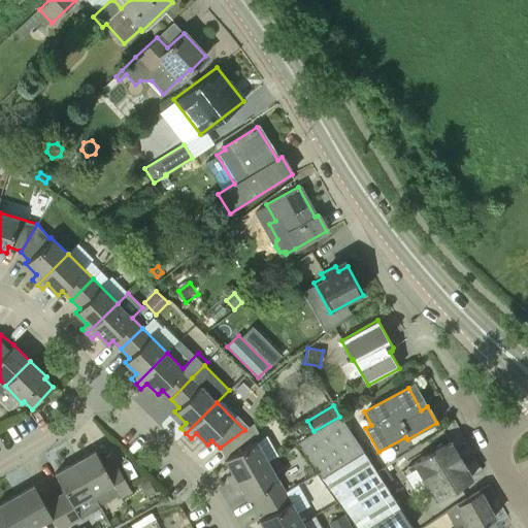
[(357,527),(410,527),(411,527),(374,470),(339,417),(314,431),(296,442),(297,444),(357,527)]
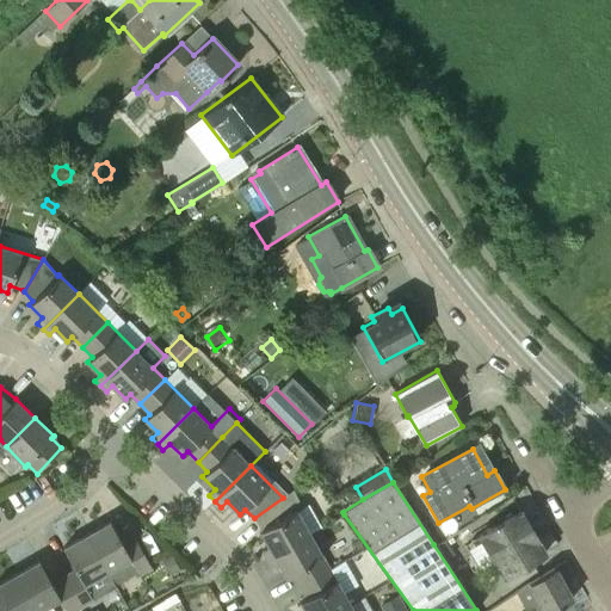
[(266,560),(310,536),(296,511),(303,507),(294,489),(283,498),(254,518),(261,530),(260,531),(270,548),(261,551),(266,560)]
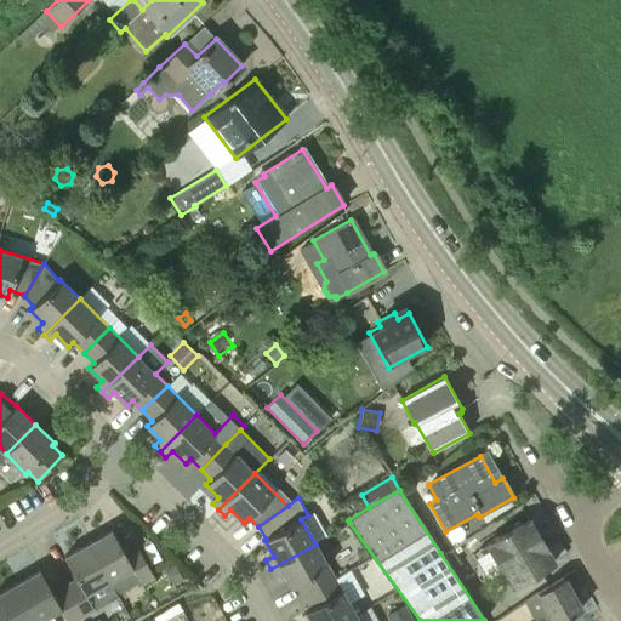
[(513,587),(554,562),(530,520),(489,546),(513,587)]
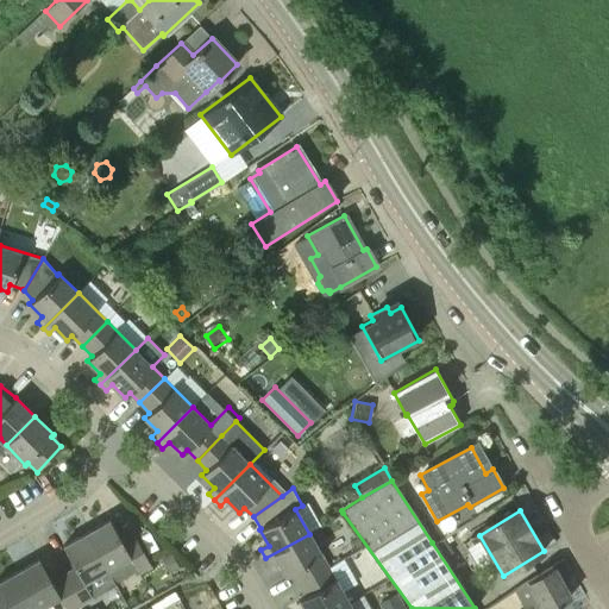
[(86,533),(107,570),(130,557),(138,572),(151,565),(133,535),(121,541),(110,520),(86,533)]
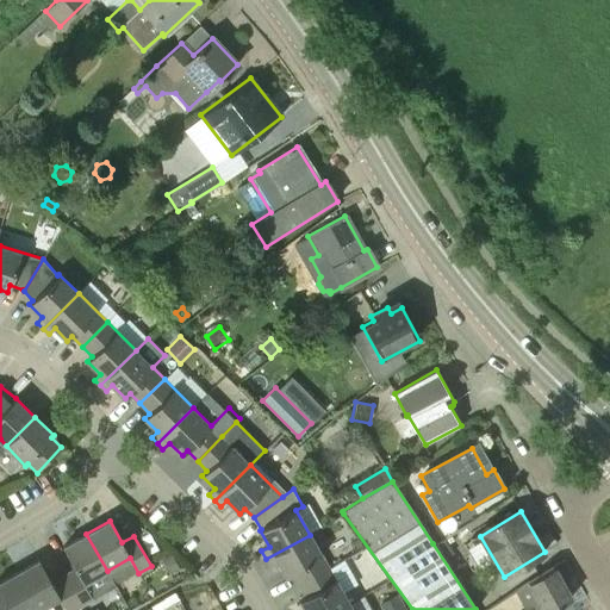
[(85,584),(107,571),(86,534),(63,547),(75,568),(63,576),(81,605),(93,599),(85,584)]
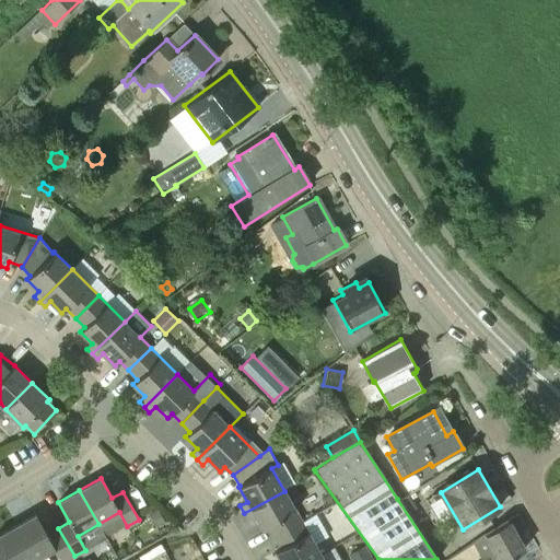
[(275,537),(302,522),(284,491),(244,513),(247,518),(254,515),(263,529),(268,526),(275,537)]
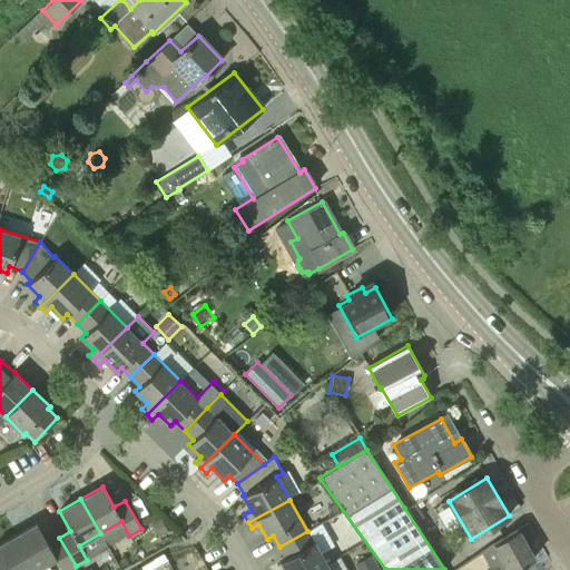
[(408,512),(414,522),(424,517),(418,507),(408,512)]
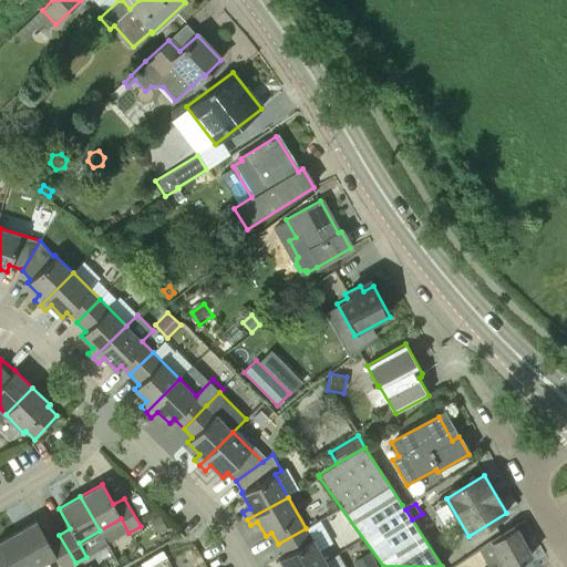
[(167,528),(160,514),(150,519),(158,533),(167,528)]
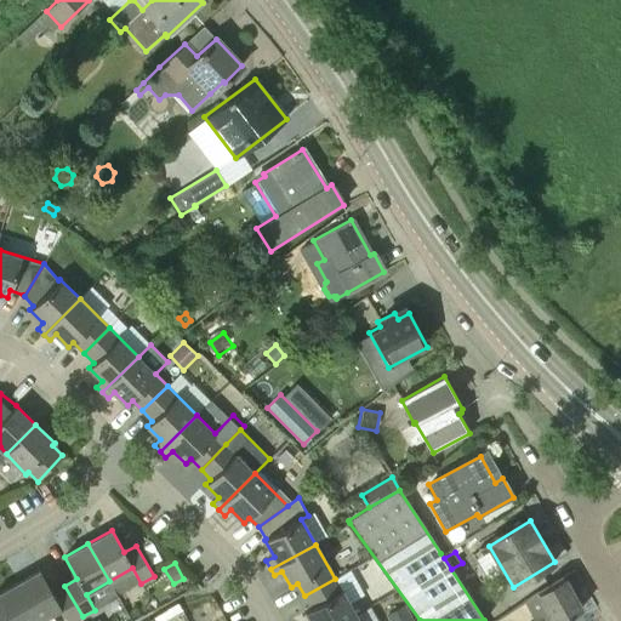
[(74,620),(83,616),(64,586),(52,593),(40,571),(16,585),(36,620),(60,608),(66,620),(74,620)]
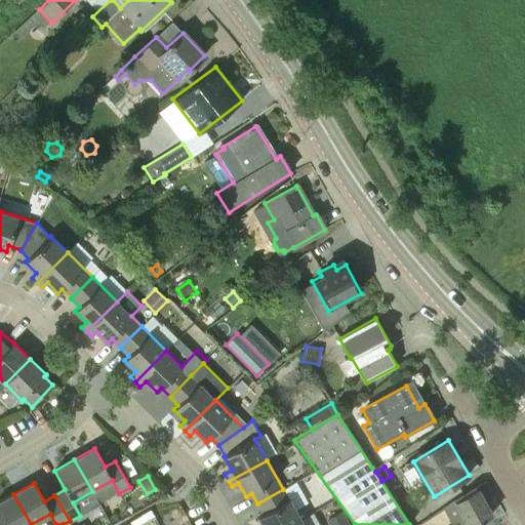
[(476,524),(492,515),(476,488),(452,503),(443,510),(444,511),(452,524),(476,524)]
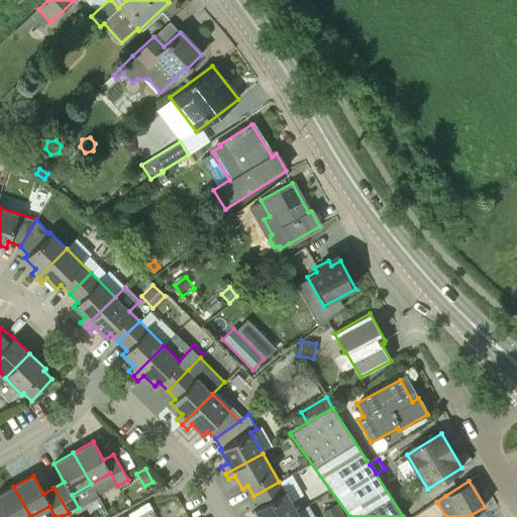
[(286,516),(296,512),(279,482),(253,496),(259,506),(254,509),(259,516),(286,516)]
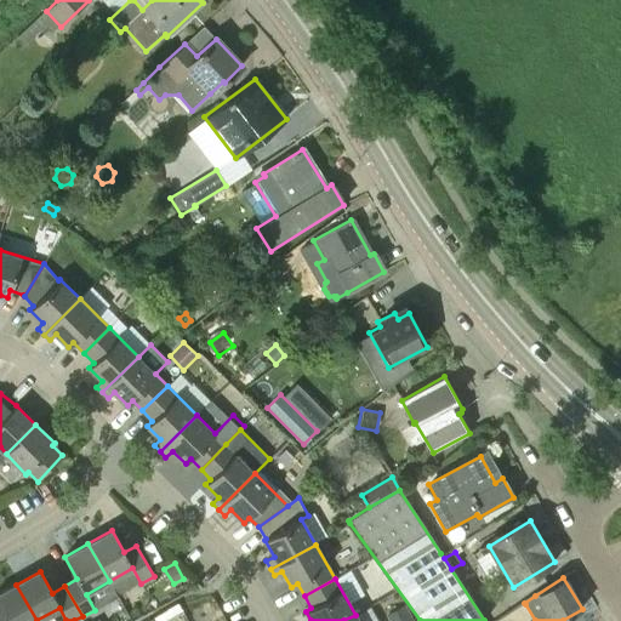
[(35,620),(36,620),(16,585),(0,593),(0,611),(5,620),(3,620),(35,620)]
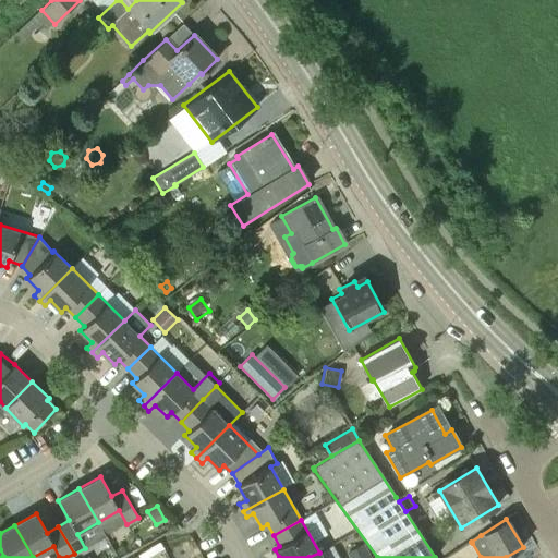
[(164,548),(160,543),(159,542),(154,545),(150,547),(154,554),(164,548)]
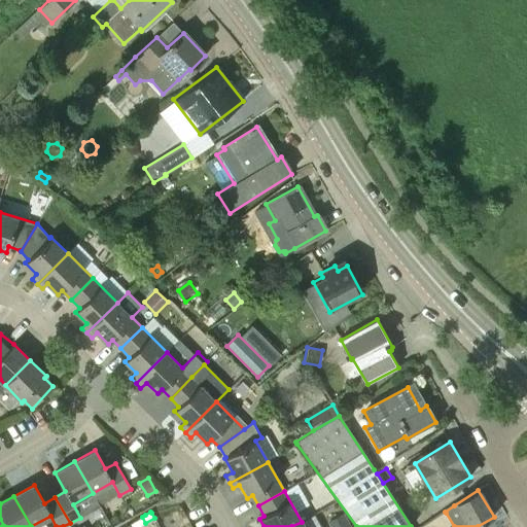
[(350,526),(343,513),(328,521),(330,526),(350,526)]
